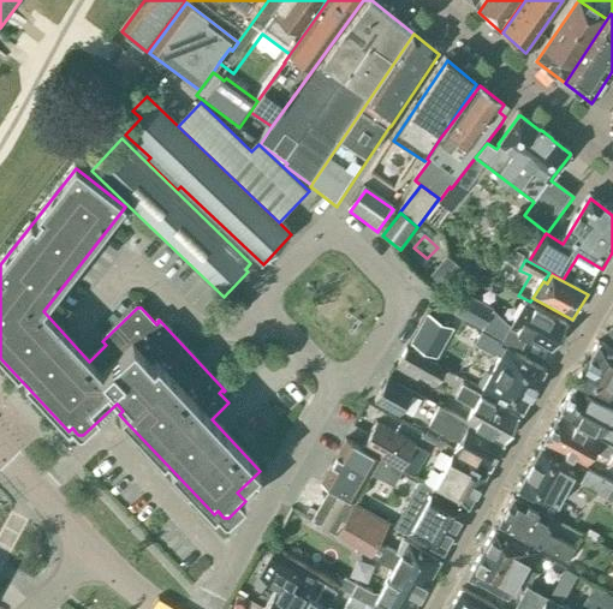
[(491,318),(462,302),(454,315),(483,332),(491,318)]
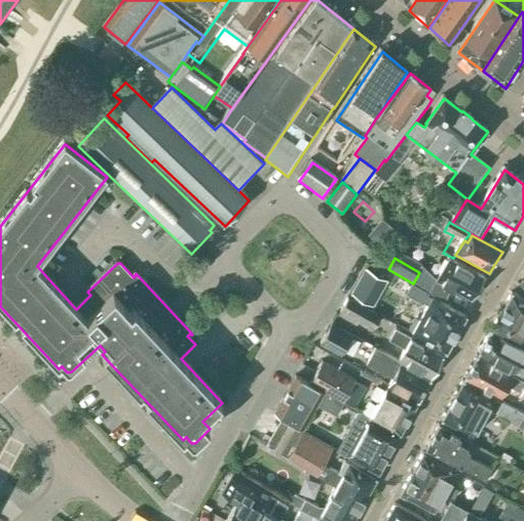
[(485,281),(478,276),(450,260),(438,282),(429,295),(445,304),(453,291),(474,302),(485,281)]
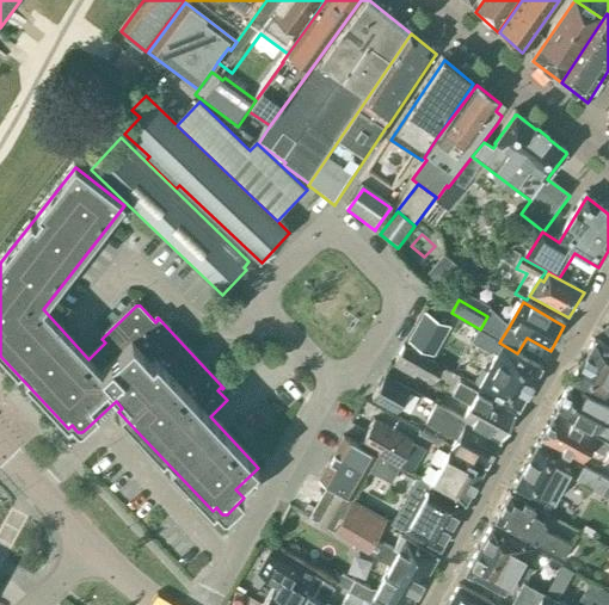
[(453,327),(428,314),(428,313),(410,344),(435,358),(453,327)]
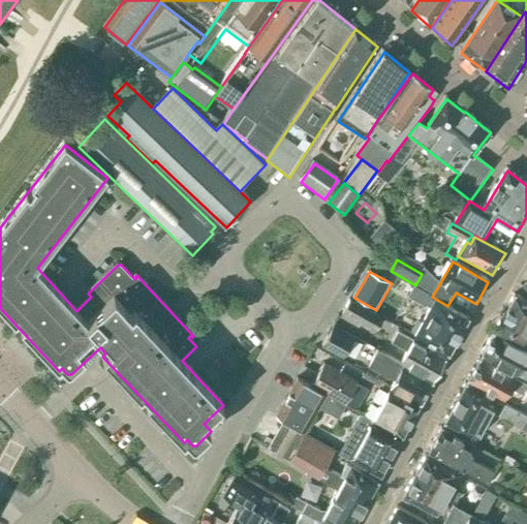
[(469,321),(451,311),(431,301),(433,298),(415,288),(409,300),(427,309),(427,308),(431,310),(415,338),(450,357),(469,321)]
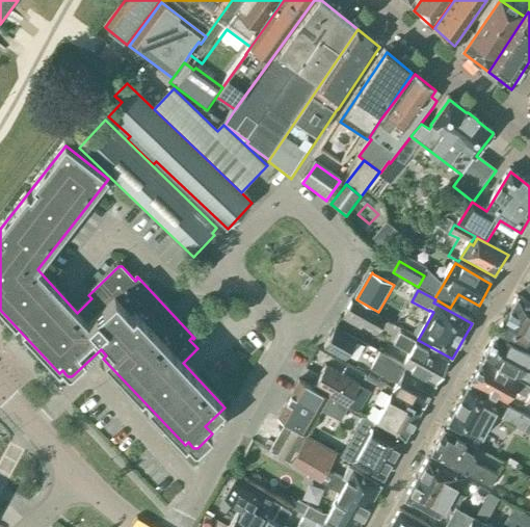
[(529,306),(519,299),(499,335),(529,351),(529,306)]
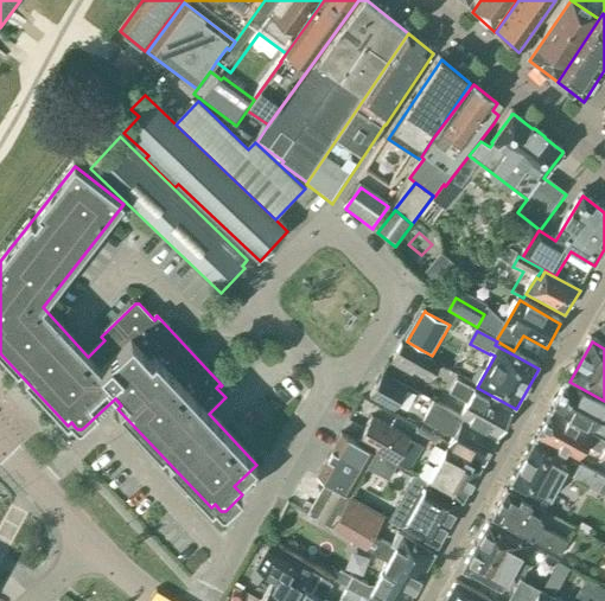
[(402,346),(402,347),(392,365),(414,378),(418,372),(434,382),(441,369),(402,346)]
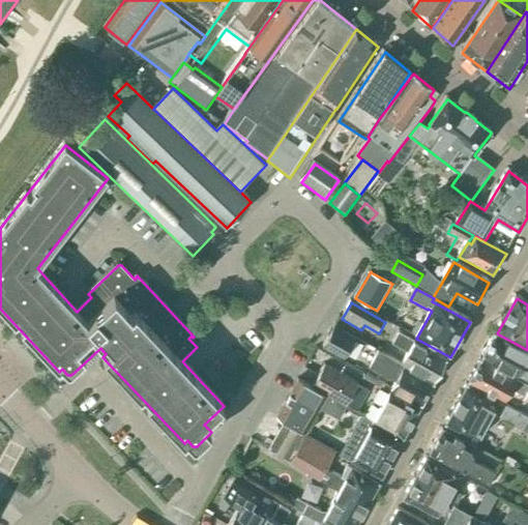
[(345,361),(356,342),(334,329),(324,349),(345,361)]
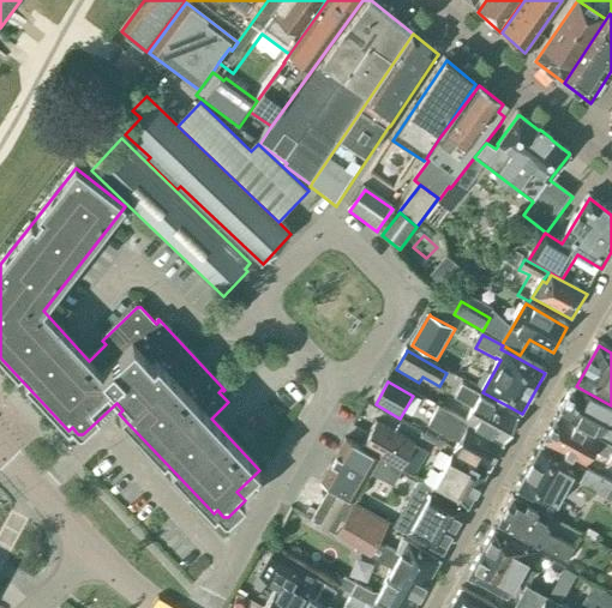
[(519,419),(498,408),(462,387),(455,401),(473,410),(466,423),(472,427),(505,445),(519,419)]
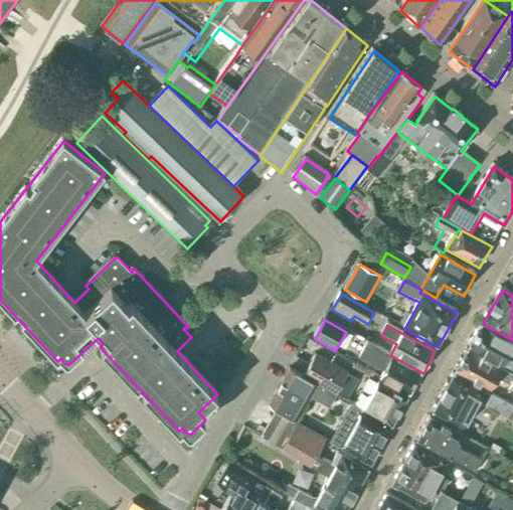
[(470,348),(487,358),(512,372),(512,363),(507,360),(512,349),(512,344),(482,327),(470,348)]
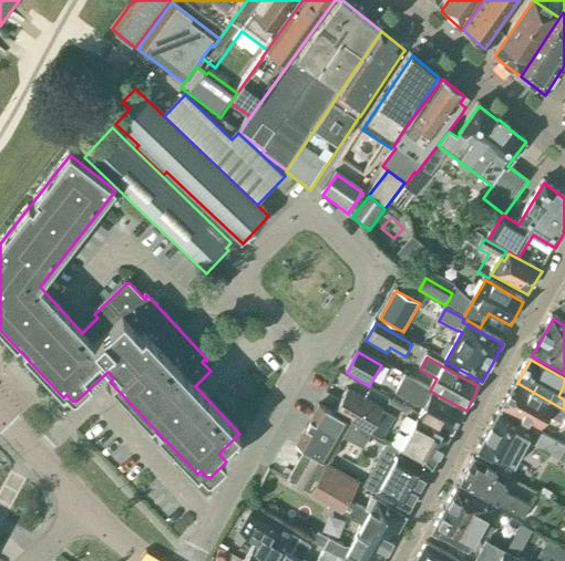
[(424,411),(421,418),(452,436),(464,414),(434,396),(435,394),(430,391),(406,377),(396,394),(424,411)]
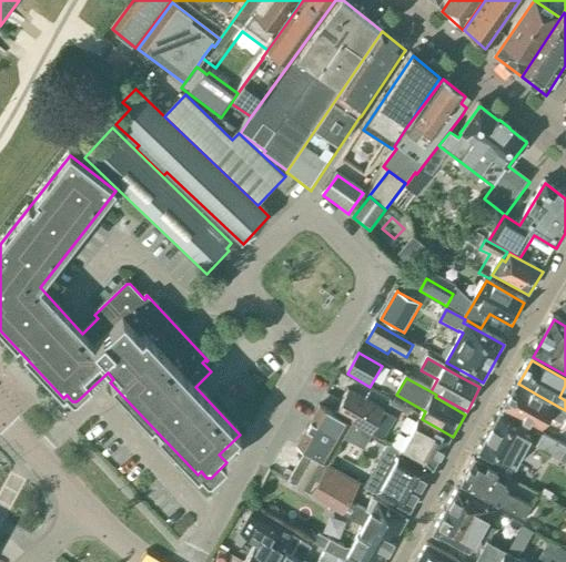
[(561,433),(565,436),(565,415),(516,387),(503,411),(541,431),(548,418),(564,427),(561,433)]
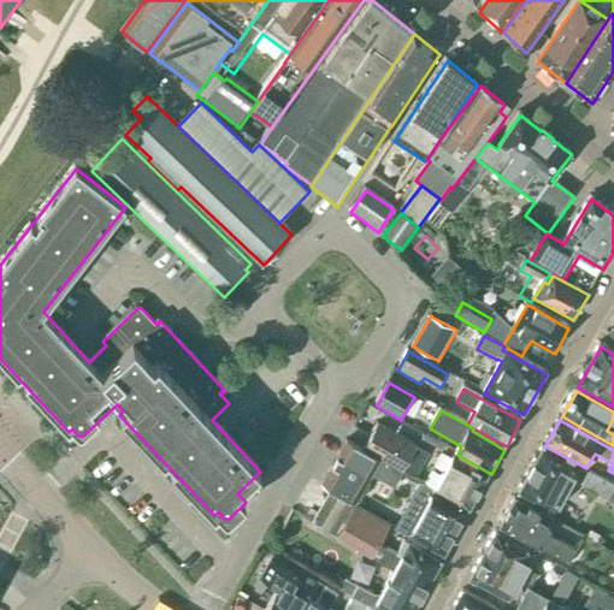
[(365,451),(403,474),(418,449),(378,427),(365,451)]
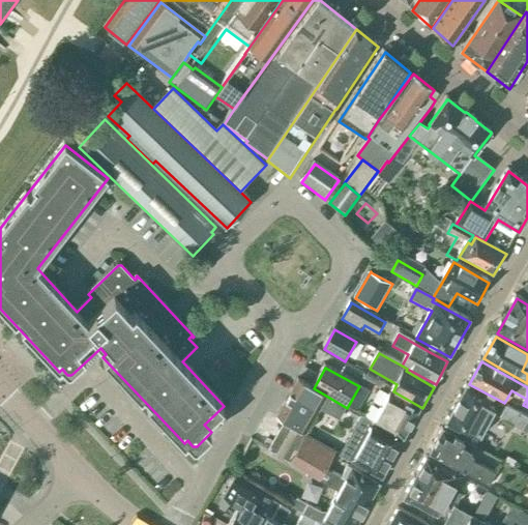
[(305,436),(306,435),(327,398),(297,381),(275,419),(285,424),(305,436)]
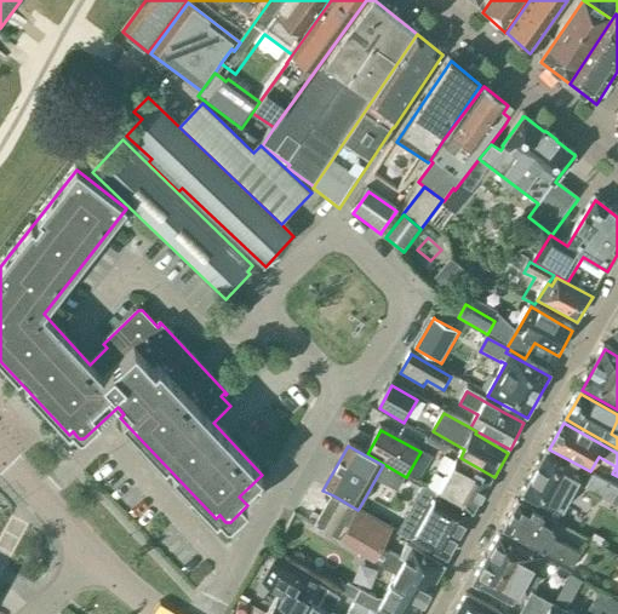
[(547,453),(522,498),(558,517),(583,472),(547,453)]
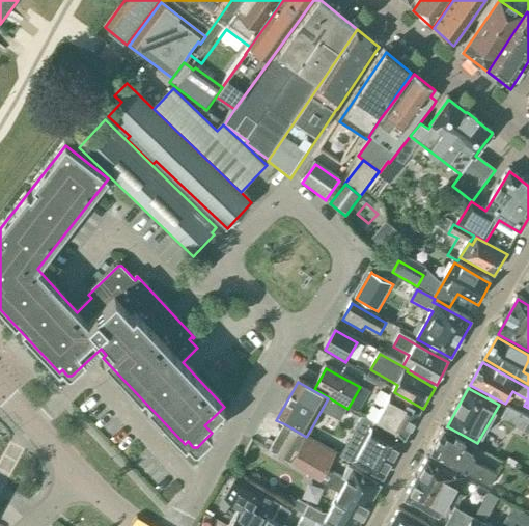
[(376,424),(405,441),(421,412),(391,395),(376,424)]
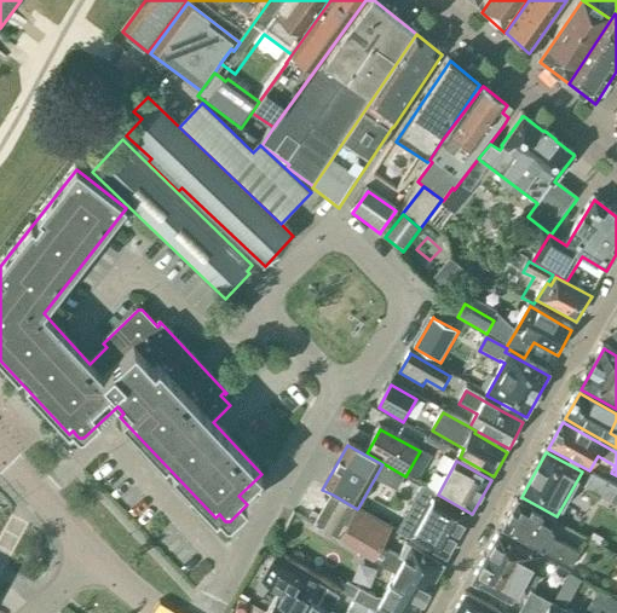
[(616,490),(593,476),(586,491),(612,505),(616,497),(616,490)]
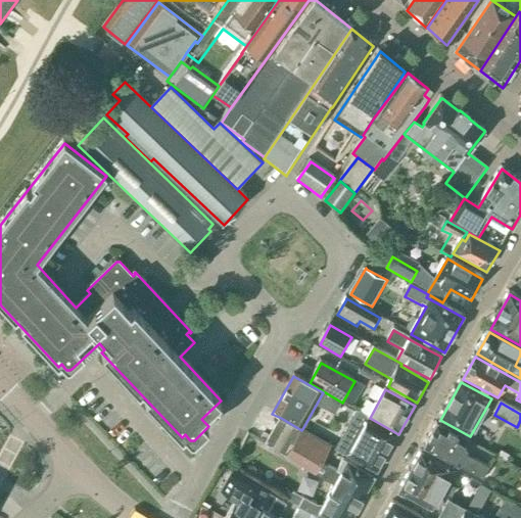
[(377,473),(398,436),(358,414),(337,452),(377,473)]
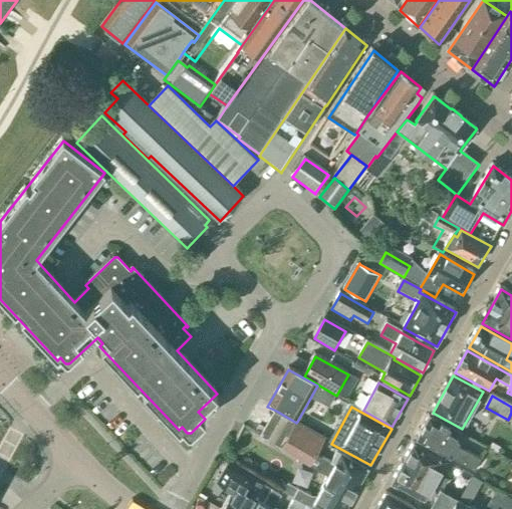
[(329,480),(324,489),(349,504),(367,471),(337,454),(332,465),(316,456),(326,439),(297,422),(296,423),(276,411),(266,428),(259,424),(253,434),(281,450),(280,451),(310,468),(309,469),(329,480)]
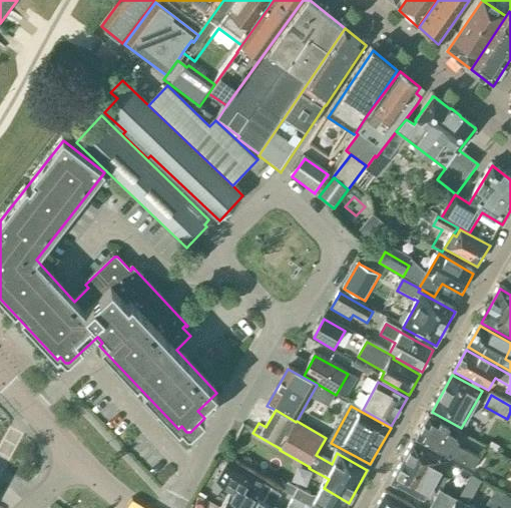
[(457,446),(463,436),(429,417),(416,440),(474,472),(481,460),(457,446)]
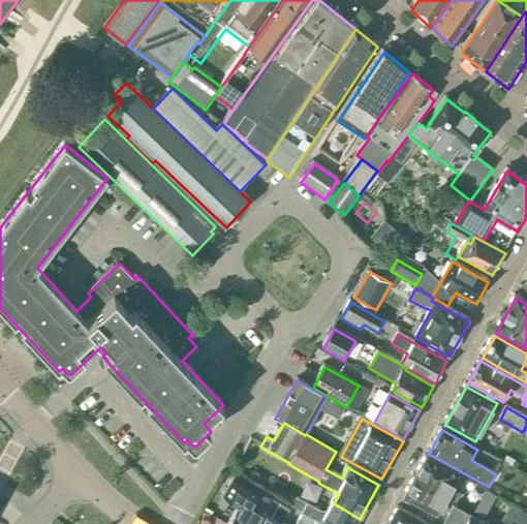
[(446,499),(457,504),(463,495),(453,489),(459,476),(444,469),(427,459),(414,481),(446,499)]
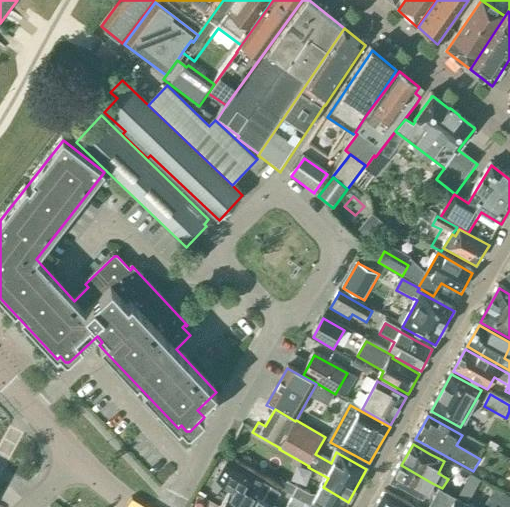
[(249,506),(254,498),(262,485),(228,464),(217,482),(232,491),(222,506),(249,506)]
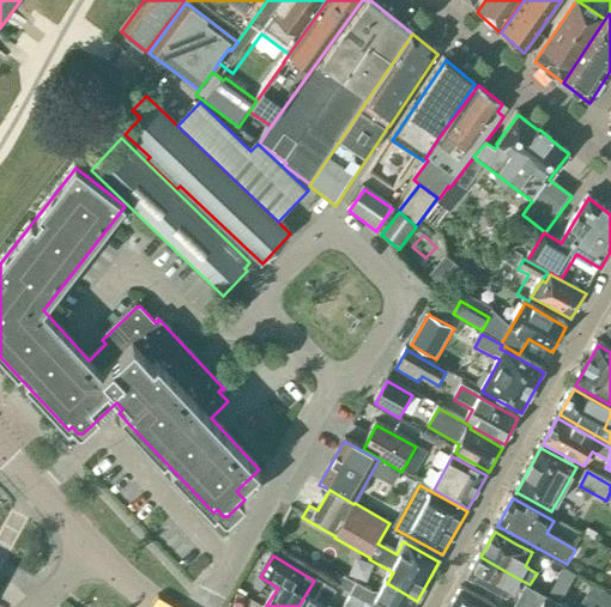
[(518,578),(481,557),(470,576),(477,583),(507,599),(507,598),(515,601),(521,590),(514,586),(518,578)]
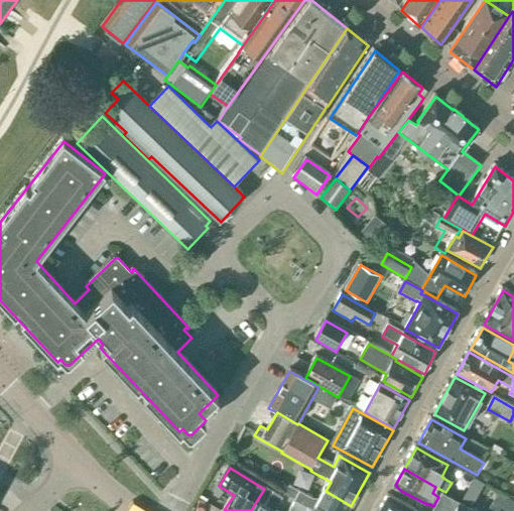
[(348,510),(351,506),(326,491),(319,503),(289,487),(285,496),(295,502),(308,509),(310,510),(348,510)]
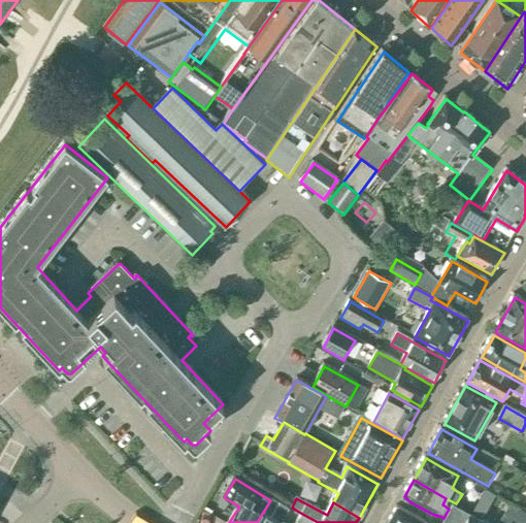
[(284,522),(290,512),(281,505),(274,516),(278,519),(276,522),(262,514),(257,522),(284,522)]
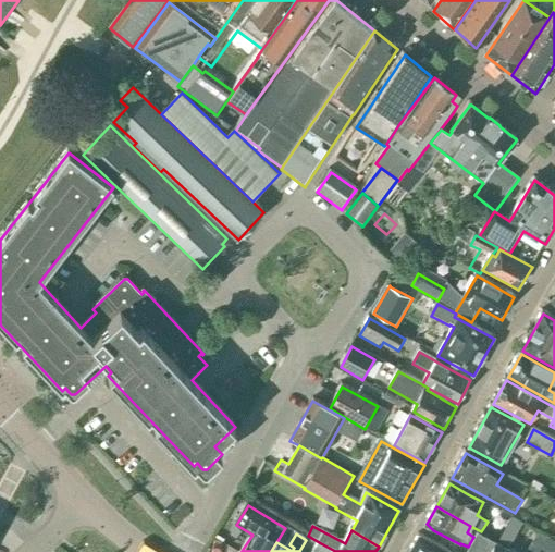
[(508,551),(476,534),(466,551),(508,551)]
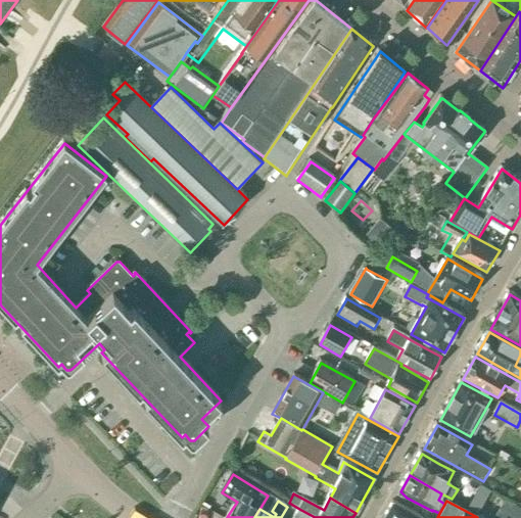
[(418,517),(393,504),(386,517),(418,517)]
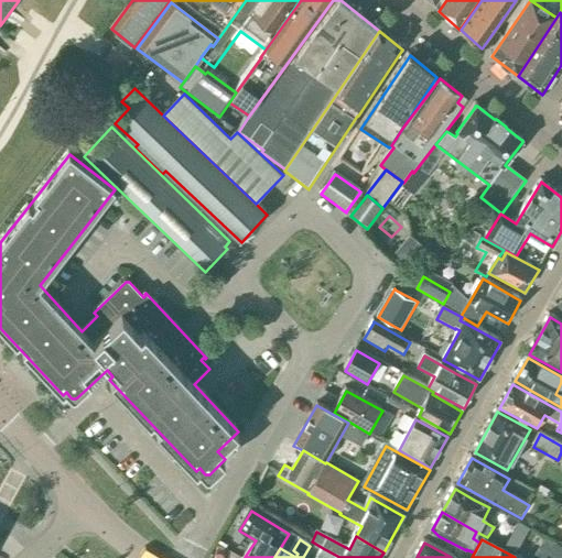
[(561,548),(557,547),(551,557),(561,557),(561,548)]
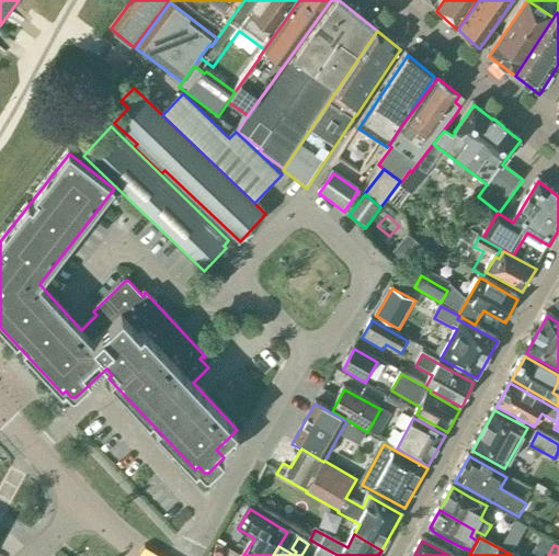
[(334,555),(335,554),(321,546),(321,549),(318,555),(334,555)]
